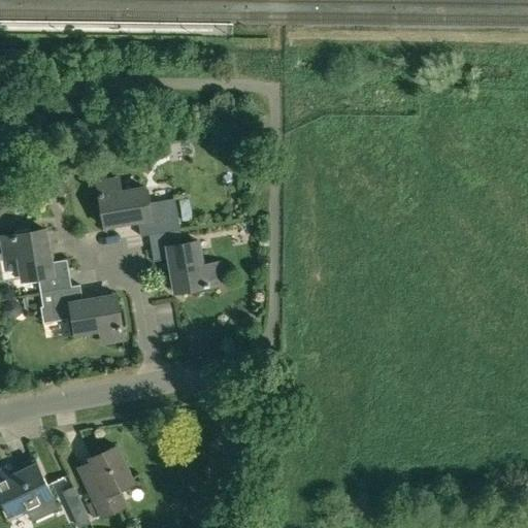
[(140,234),(150,233),(149,232),(180,227),(174,196),(147,201),(144,186),(120,190),(118,177),(98,180),(105,224),(137,219),(140,234)]
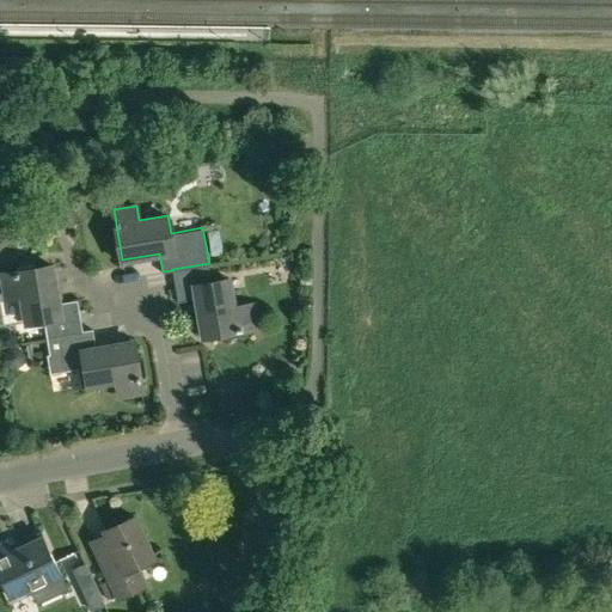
[(43,319),(47,337),(57,335),(56,335),(84,330),(78,298),(59,301),(51,263),(1,273),(6,297),(20,294),(26,323),(43,319)]
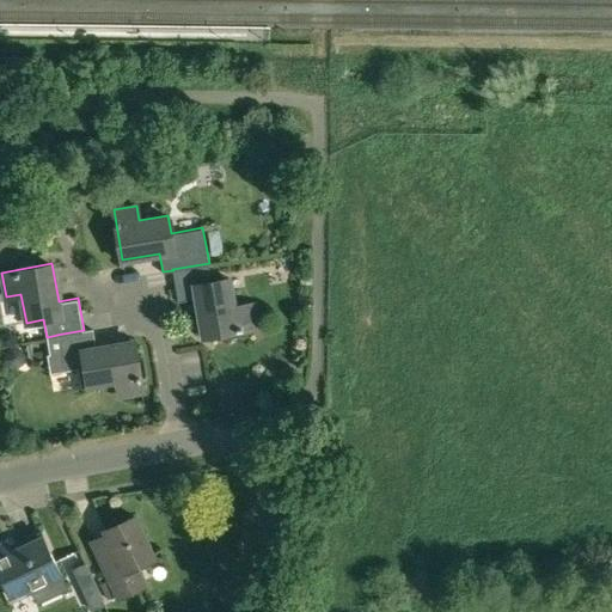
[(203,335),(254,326),(249,303),(233,306),(228,277),(212,281),(209,263),(172,269),(173,270),(178,300),(196,298),(203,335)]
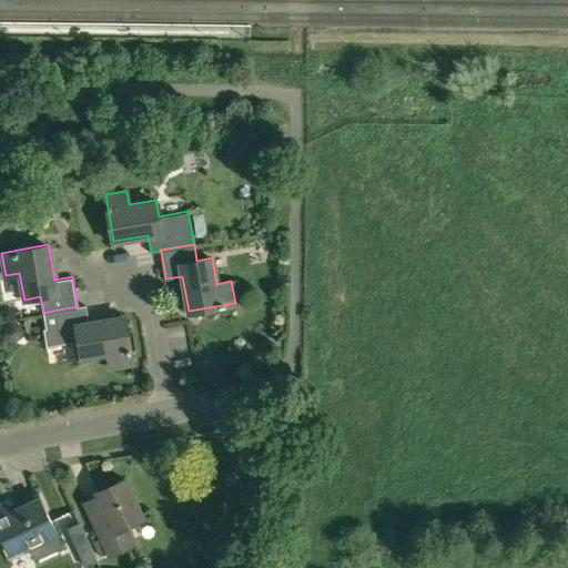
[(78,306),(52,311),(53,311),(43,313),(47,327),(44,328),(48,346),(79,340),(82,356),(108,352),(111,367),(133,363),(124,315),(90,321),(87,304),(78,306)]
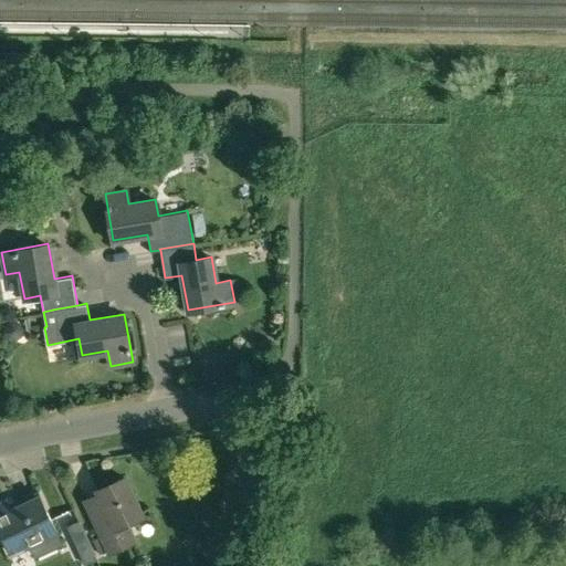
[(101,555),(109,551),(109,552),(135,541),(127,523),(144,515),(126,477),(97,490),(108,513),(95,520),(103,536),(93,541),(101,555)]
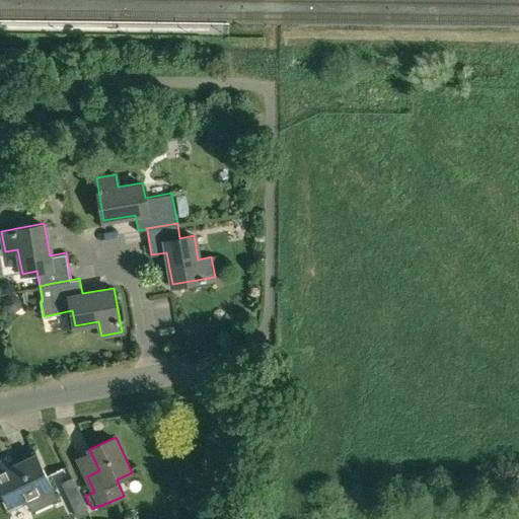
[(35,508),(56,498),(35,455),(9,467),(5,459),(0,461),(0,483),(11,506),(30,497),(35,508)]
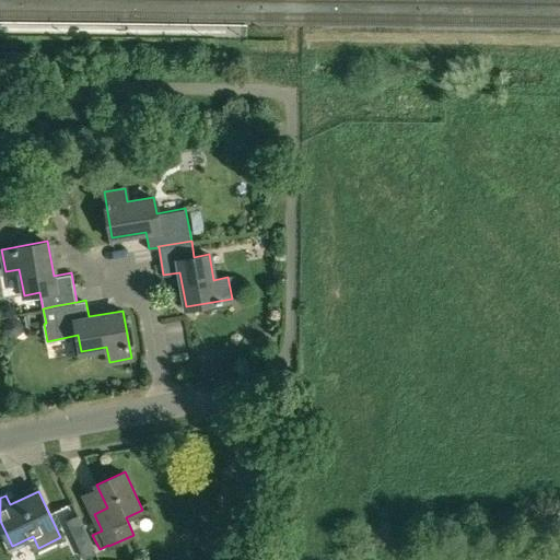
[(78,515),(66,521),(78,546),(90,540),(78,515)]
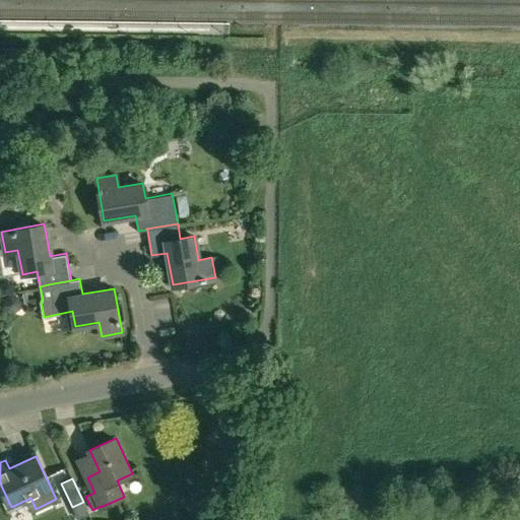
All buildings are outlined.
